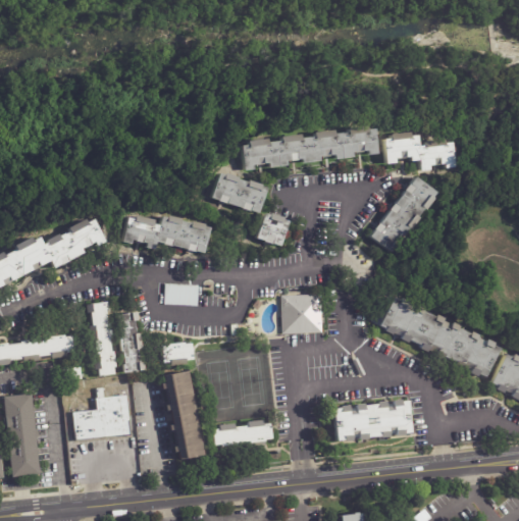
[(247,171),(243,146),(249,145),(249,142),(268,138),(269,142),(281,140),(280,138),(302,134),(302,138),(315,136),(314,133),(333,129),(334,134),(346,132),(346,128),(366,125),(367,129),(374,128),(378,153),(368,155),(367,150),(353,153),(354,156),(335,159),(335,155),(320,157),(321,161),(303,164),(302,159),(288,161),(289,165),(270,167),(270,163),(255,165),(256,169),(247,171)]
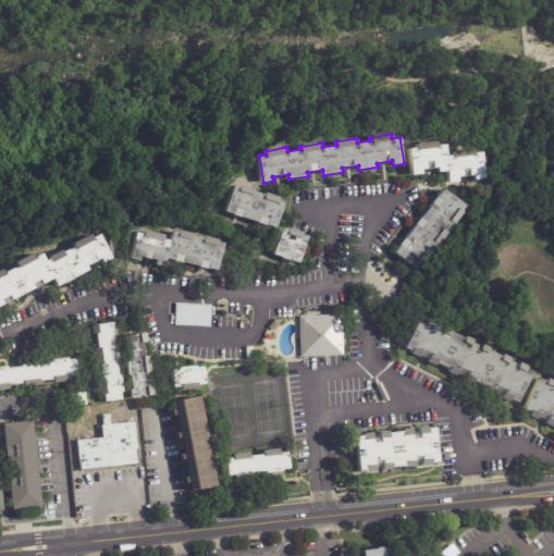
[(480,151),(483,177),(474,178),(474,174),(457,176),(458,181),(447,182),(446,170),(438,172),(436,165),(421,168),(422,173),(411,174),(408,148),(414,147),(414,148),(416,148),(415,143),(436,140),(436,144),(444,143),(445,155),(452,155),(451,150),(471,148),(472,152),(480,151)]
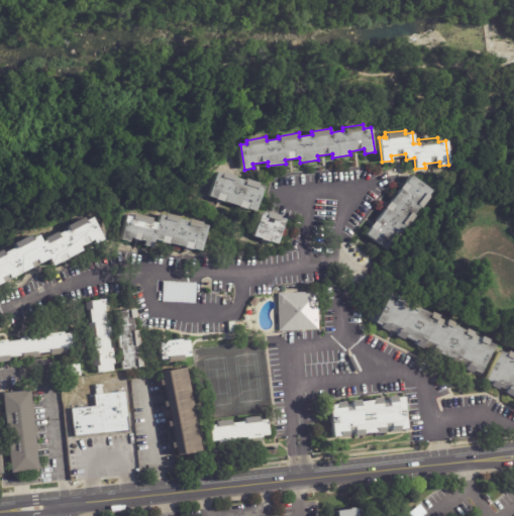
[(211,195),(218,171),(224,173),(225,171),(238,175),(238,177),(247,180),(248,178),(262,182),(261,185),(267,186),(260,210),(227,201),(228,200),(211,195)]
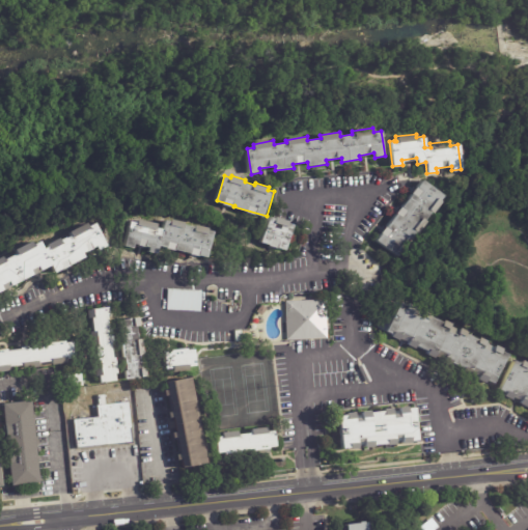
[(414,189),(422,177),(444,193),(441,197),(443,199),(435,211),(433,208),(427,217),(428,218),(420,229),(419,228),(413,238),(415,239),(408,249),(405,247),(400,252),(380,238),(414,189)]
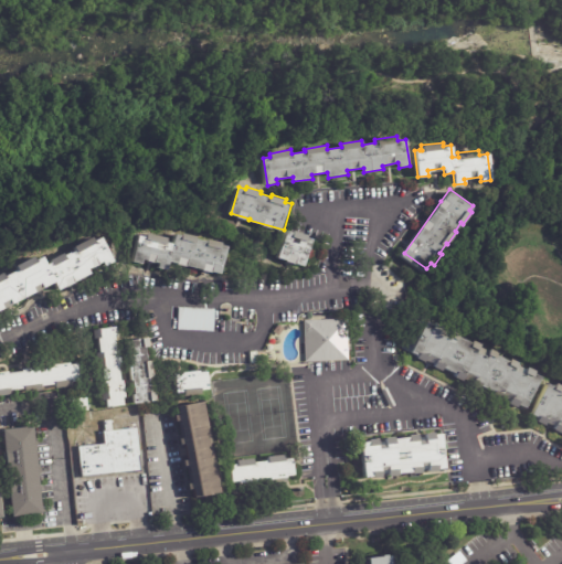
[(290,233),(295,234),(295,232),(310,236),(309,238),(315,241),(307,267),(294,264),(281,259),(288,232),(290,233)]
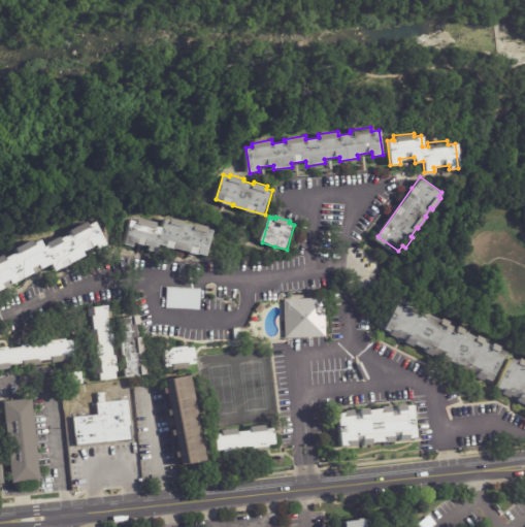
[(139,243),(132,242),(132,246),(122,244),(127,220),(134,222),(135,218),(158,222),(159,218),(168,220),(168,218),(183,221),(182,223),(192,225),(192,223),(207,226),(206,228),(211,229),(206,256),(173,249),(173,246),(157,243),(156,253),(146,251),(148,245),(139,243)]
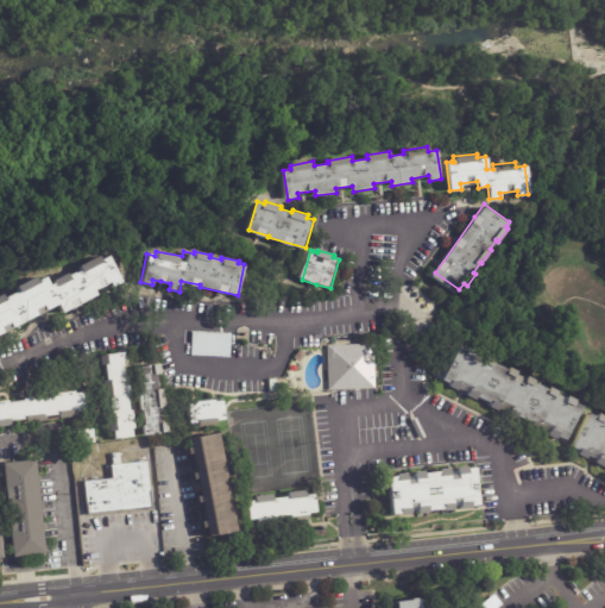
[(50,311),(10,334),(8,332),(0,337),(0,293),(4,292),(7,296),(20,289),(19,286),(39,274),(42,279),(49,274),(55,284),(60,281),(58,279),(73,270),(74,274),(80,270),(81,271),(87,268),(84,264),(105,252),(107,257),(114,252),(127,277),(108,288),(107,286),(101,288),(105,294),(81,308),(79,306),(69,312),(63,304),(50,311)]
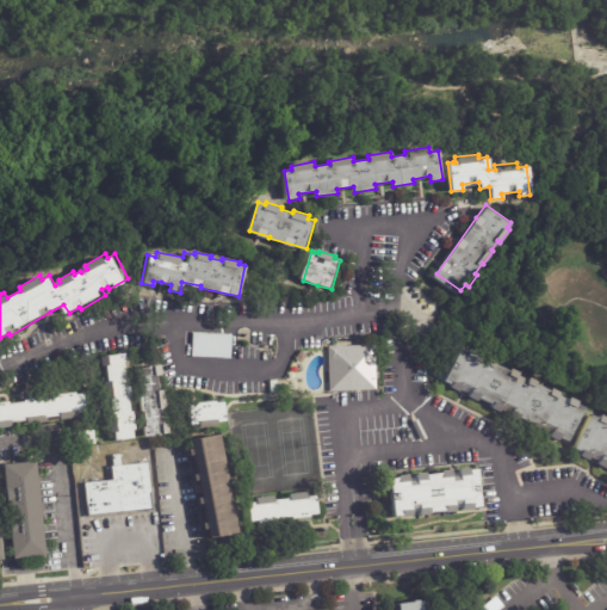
[(193,332),(231,334),(230,358),(192,356),(193,332)]
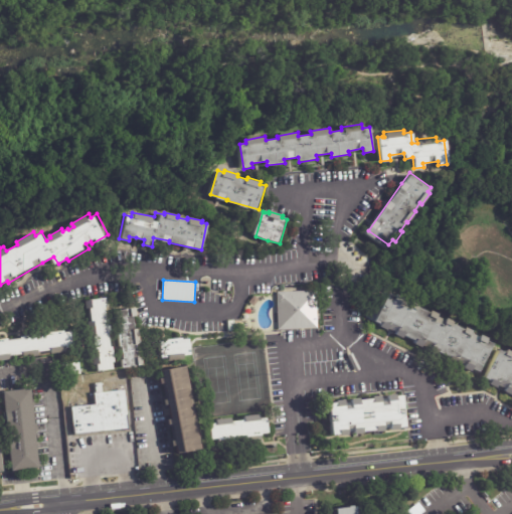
[(320,316),(320,324),(282,326),(280,288),(318,287),(320,316)]
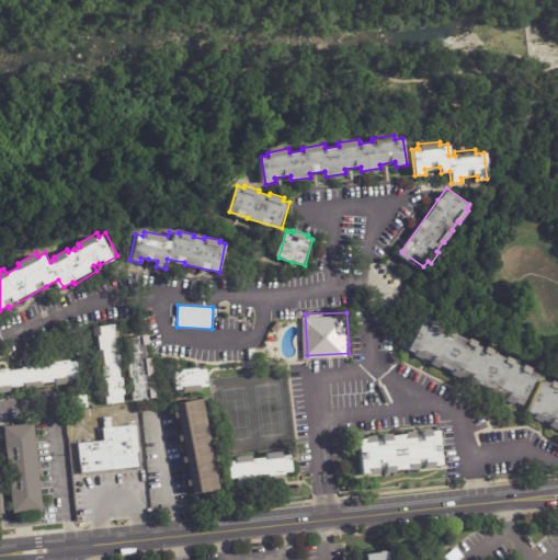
[(504,397),(498,393),(497,398),(488,393),(489,389),(477,384),(476,387),(467,384),(468,379),(459,376),(458,379),(450,375),(452,370),(440,366),(439,369),(430,365),(431,362),(422,357),(421,360),(412,356),(413,354),(407,351),(420,321),(435,328),(436,326),(453,333),(451,336),(464,342),(465,339),(474,343),(473,344),(482,349),(482,347),(490,351),(489,351),(510,361),(510,363),(519,367),(519,366),(527,369),(526,373),(534,376),(522,406),(514,402),(513,404),(504,401),(505,397),(504,397)]
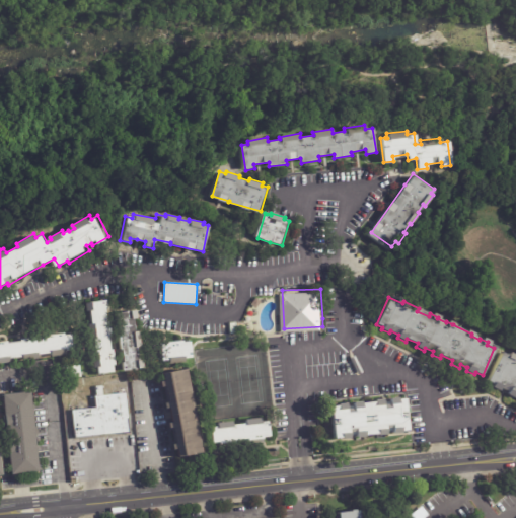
[(83,303),(103,300),(108,338),(106,338),(108,351),(109,351),(113,365),(115,365),(116,372),(96,375),(95,368),(92,368),(90,354),(94,354),(92,340),(89,340),(87,323),(89,323),(87,311),(85,312),(83,303)]
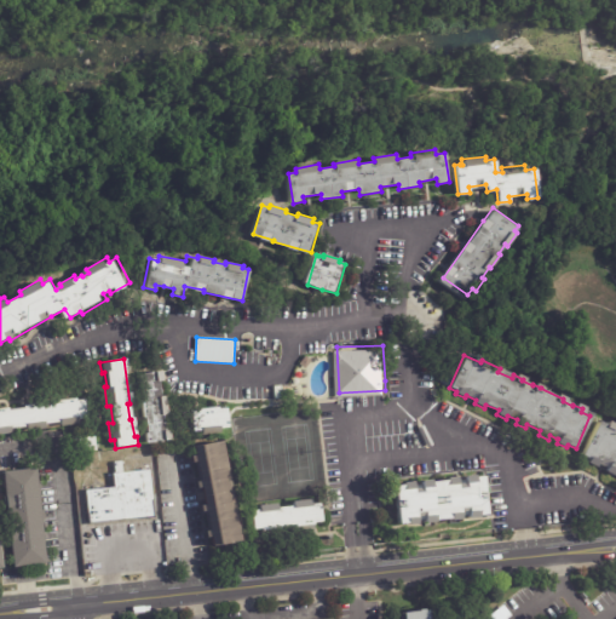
[(167,441),(142,445),(140,433),(143,433),(140,418),(138,418),(136,399),(139,397),(136,374),(160,371),(161,380),(155,382),(156,397),(162,396),(165,414),(159,414),(161,430),(166,430),(167,441)]
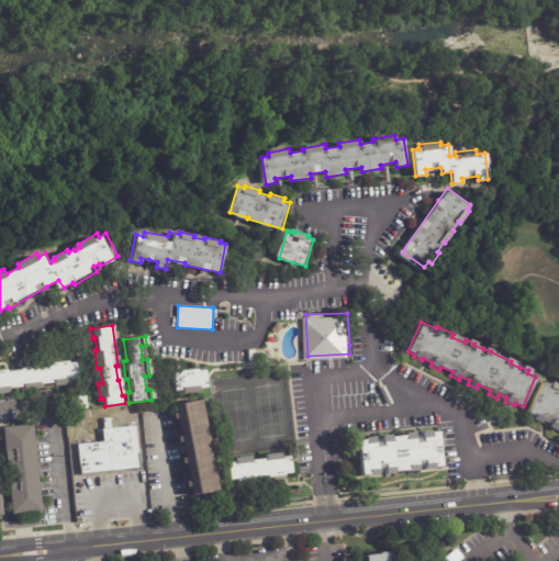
[(253,361),(249,361),(249,350),(256,349),(256,350),(265,349),(265,360),(253,361)]
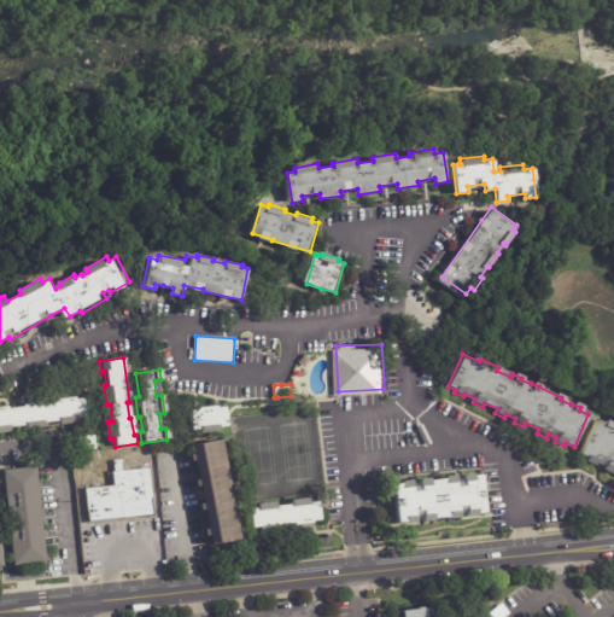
[(5,432),(0,432),(0,407),(4,407),(5,409),(21,407),(19,405),(35,402),(35,405),(53,402),(53,400),(71,397),(71,400),(77,399),(80,418),(75,419),(71,425),(57,425),(57,421),(42,423),(42,426),(23,430),(23,426),(13,428),(13,430),(9,430),(9,432),(5,432)]
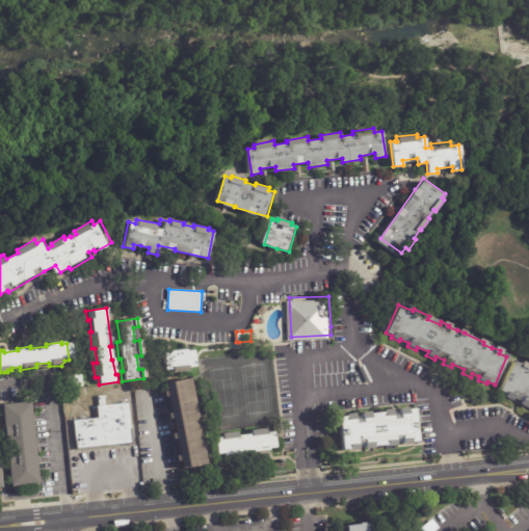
[(199,361),(202,361),(202,364),(190,365),(190,369),(176,371),(175,368),(167,369),(165,351),(173,350),(173,348),(189,347),(189,348),(196,348),(196,355),(196,361),(199,361)]
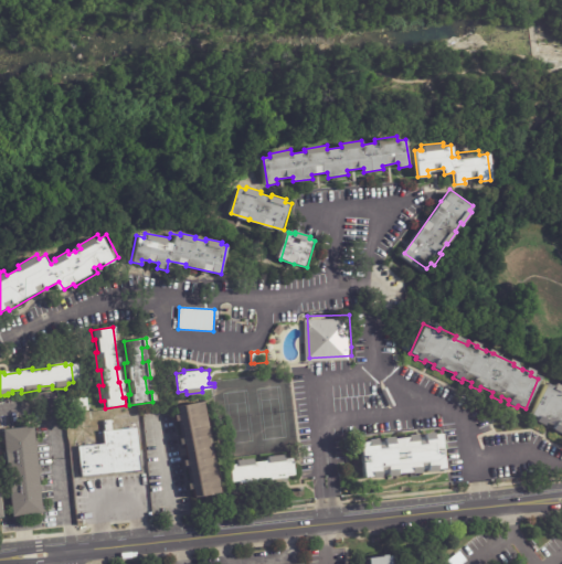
[(561,433),(554,431),(557,425),(548,422),(547,426),(538,423),(540,418),(532,415),(545,385),(552,387),(553,384),(561,386),(561,433)]
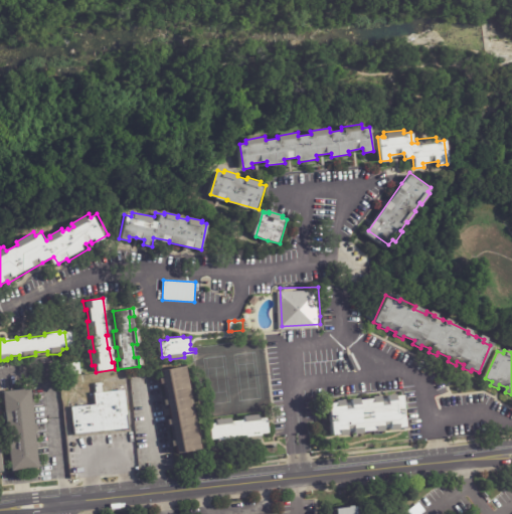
[(62,364),(79,362),(81,373),(64,376),(62,364)]
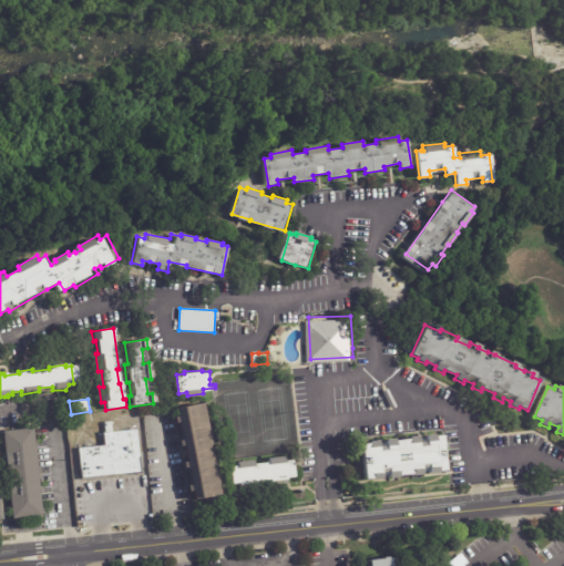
[(204,494),(198,495),(196,487),(193,487),(192,481),(195,481),(192,463),(188,463),(187,458),(191,458),(187,441),(184,441),(184,436),(186,435),(183,418),(180,418),(180,412),(182,412),(181,403),(206,399),(224,491),(204,494)]
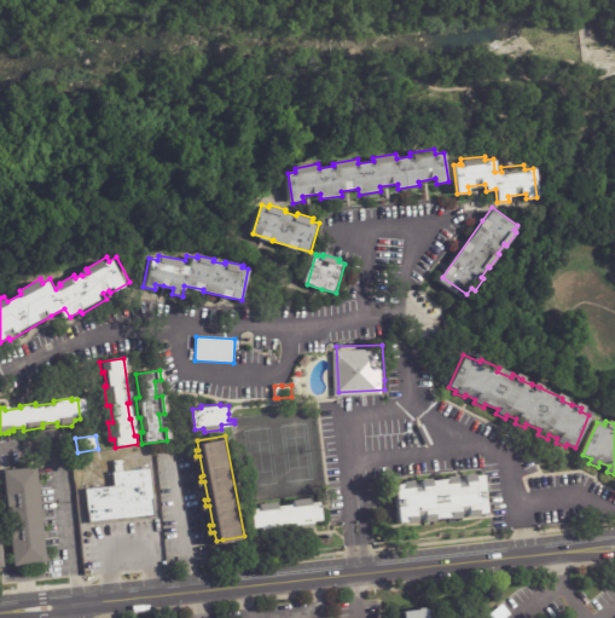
[(126,460),(127,472),(151,469),(154,498),(156,498),(158,518),(92,523),(88,489),(117,486),(116,475),(115,475),(115,473),(120,472),(119,461),(126,460)]
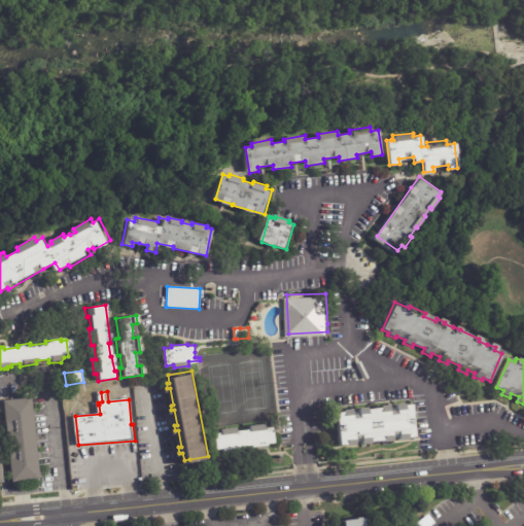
[(12,483),(10,463),(9,463),(3,400),(31,397),(40,480),(12,483)]
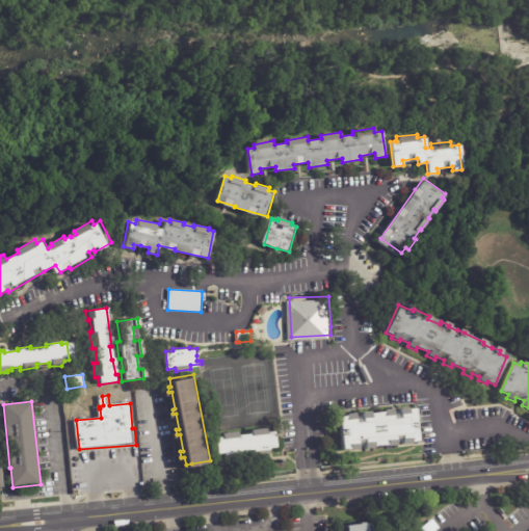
[(413,443),(413,444),(389,446),(389,444),(375,446),(375,448),(352,451),(351,449),(343,450),(340,417),(347,416),(347,415),(356,414),(356,416),(363,415),(363,413),(371,412),(371,414),(385,412),(385,409),(393,408),(393,410),(397,409),(397,408),(400,408),(400,407),(408,406),(408,409),(416,408),(420,442),(413,443)]
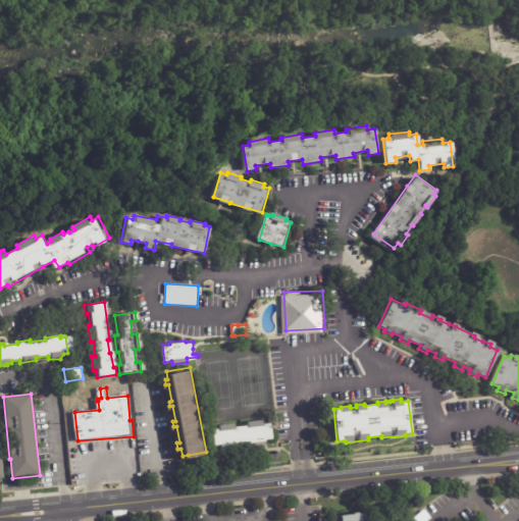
[(212,447),(211,431),(217,430),(217,426),(234,424),(234,428),(246,427),(245,423),(262,421),(262,425),(269,424),(271,439),(263,440),(263,443),(248,445),(248,443),(238,444),(239,446),(220,448),(220,446),(212,447)]
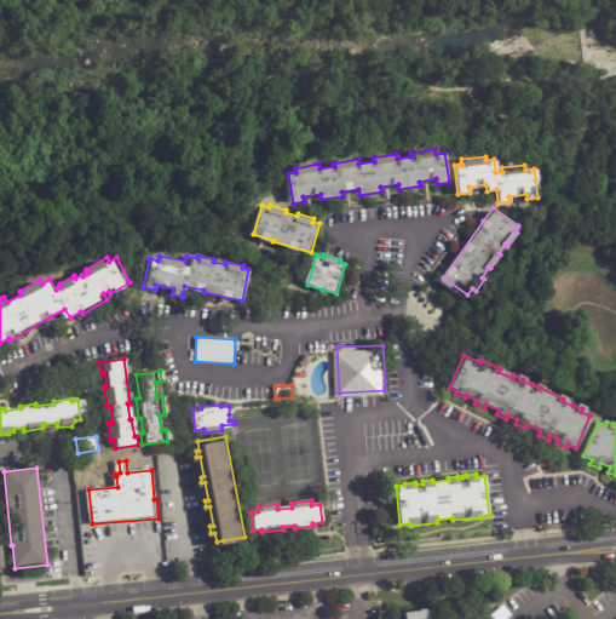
[(502,606),(510,615),(505,618),(483,618),(501,605),(502,606)]
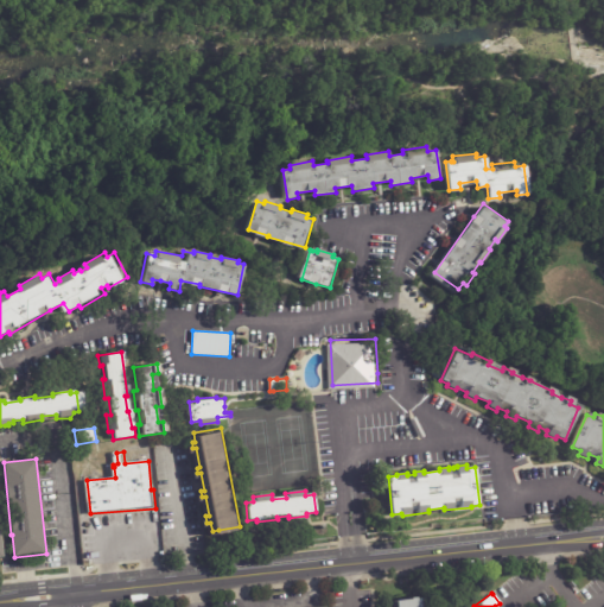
[(396,599),(396,606),(423,606),(423,596),(396,599)]
